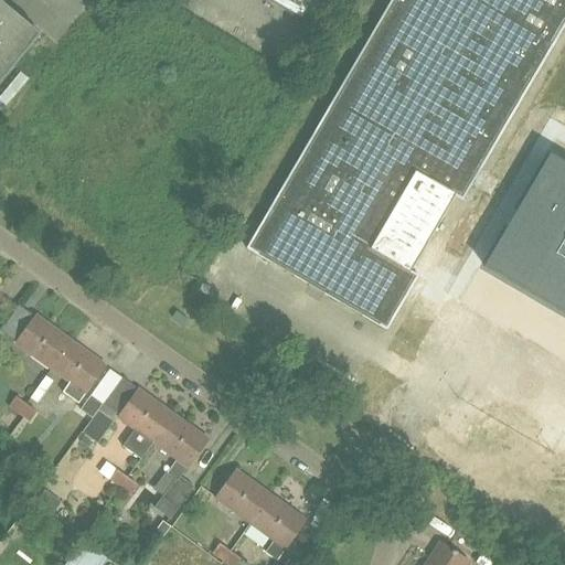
[(469,190),(471,187),(479,172),(564,24),(564,0),(391,0),(312,136),(299,158),(245,251),(386,332),(398,311),(408,294),(418,277),(412,273),(455,196),(462,201),(464,200),(465,203),(473,200),(469,190)]
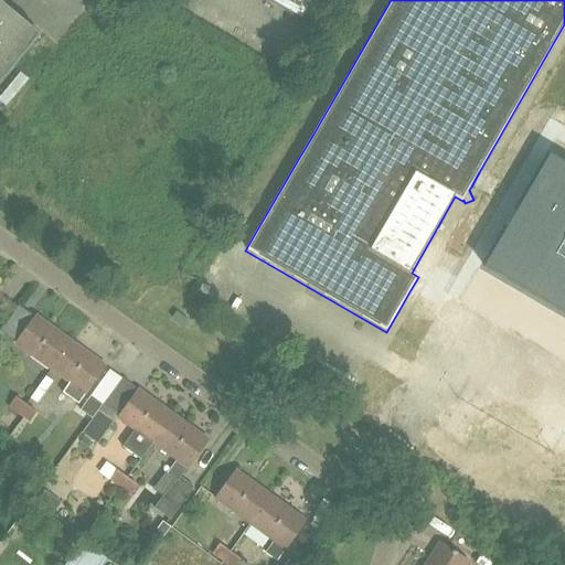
[(267,0),(301,20),(312,0),(267,0)]
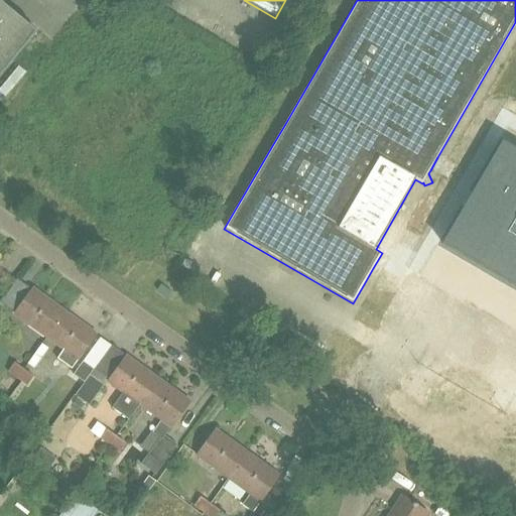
[(0,75),(36,31),(0,1),(0,75)]
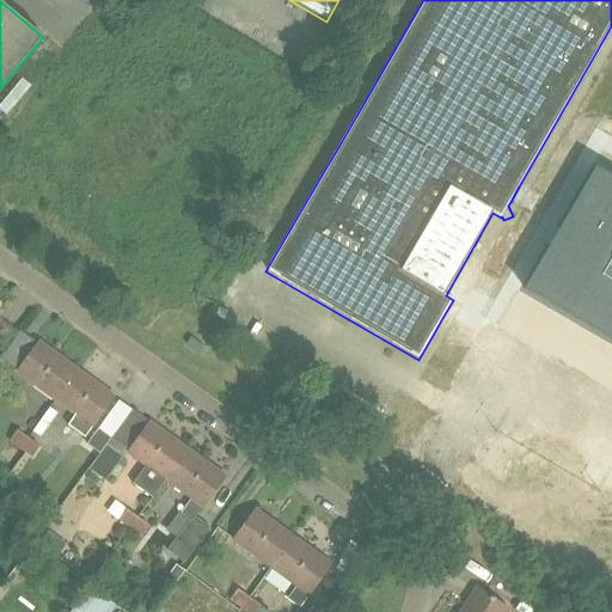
[(551,246),(525,291),(534,297),(568,316),(611,341),(611,182),(597,172),(570,216),(551,246)]
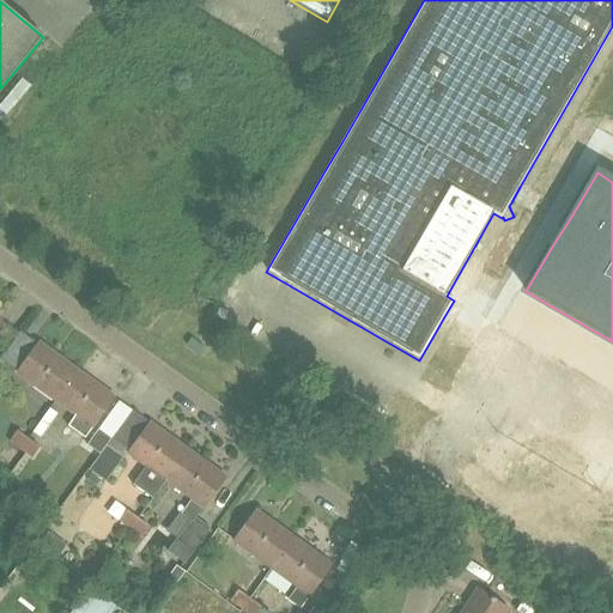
[(5,328),(0,334),(0,343),(6,347),(14,334),(5,328)]
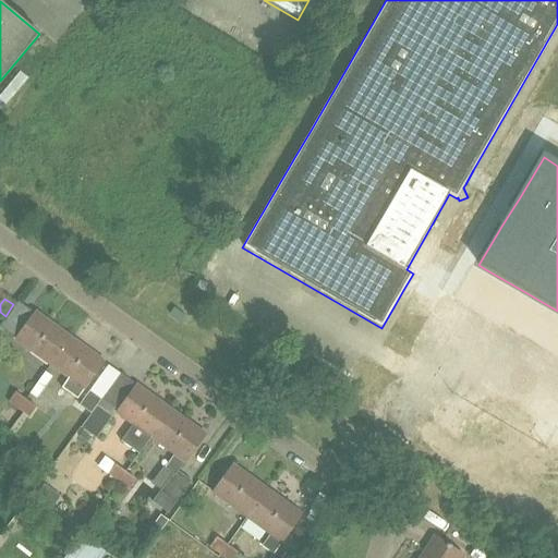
[(0,328),(15,340),(50,365),(70,338),(35,313),(19,301),(0,326),(0,328)]
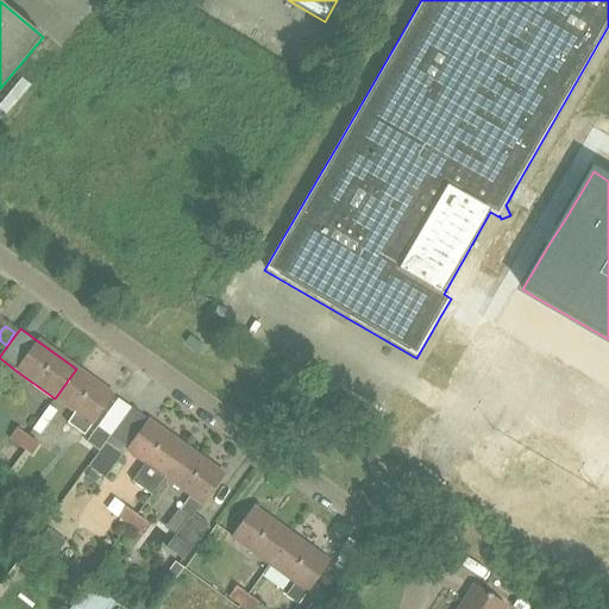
[(95,383),(76,369),(55,399),(74,412),(67,424),(85,435),(92,425),(113,396),(95,383)]
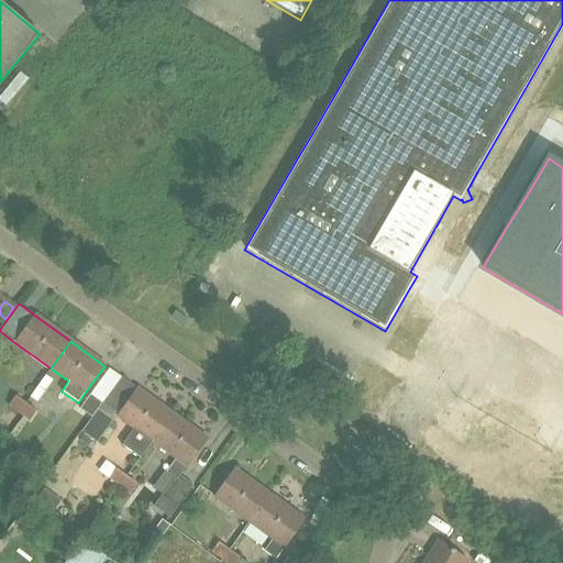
[(102,403),(121,377),(109,368),(90,394),(102,403)]
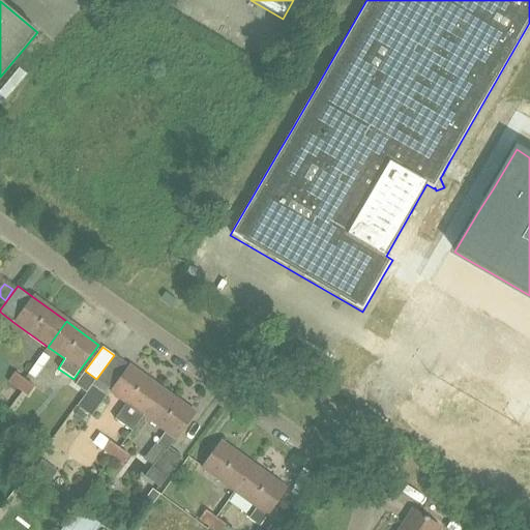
[(42,353),(28,374),(35,378),(50,358),(42,353)]
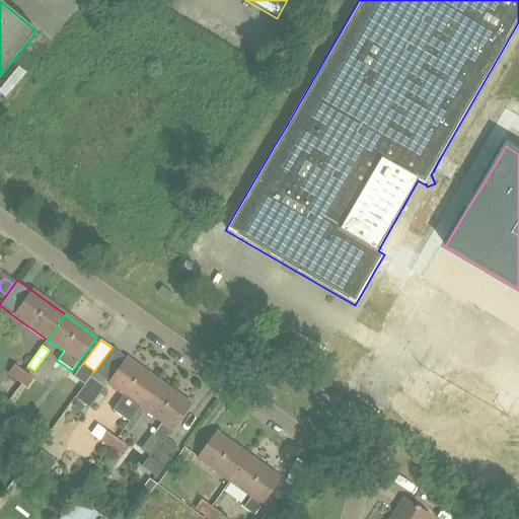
[(123,356),(112,348),(94,371),(105,380),(123,356)]
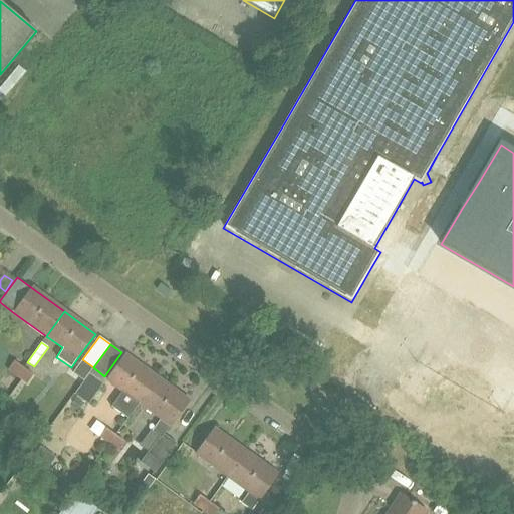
[(127,418),(139,403),(157,378),(125,355),(107,380),(122,392),(112,406),(127,418)]
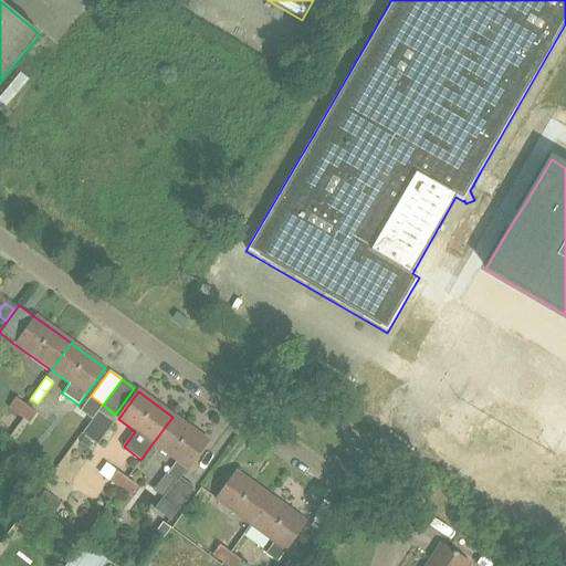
[(6,408),(18,417),(24,406),(13,398),(6,408)]
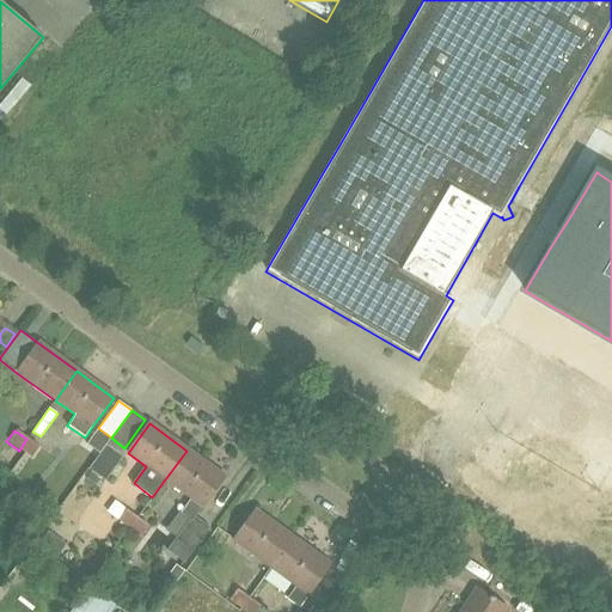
[(40,447),(26,439),(19,451),(31,459),(40,447)]
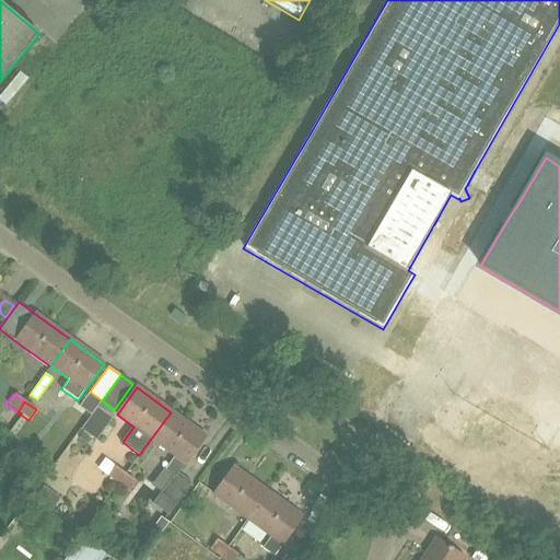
[(92,413),(81,429),(96,440),(113,418),(109,416),(97,407),(92,413)]
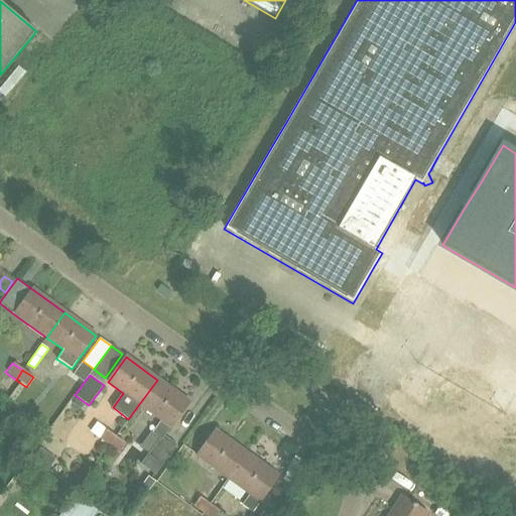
[(157,380),(139,404),(160,420),(151,431),(159,437),(149,452),(143,460),(140,464),(155,475),(158,471),(165,461),(175,446),(164,438),(171,428),(189,403),(180,397),(170,389),(157,380)]
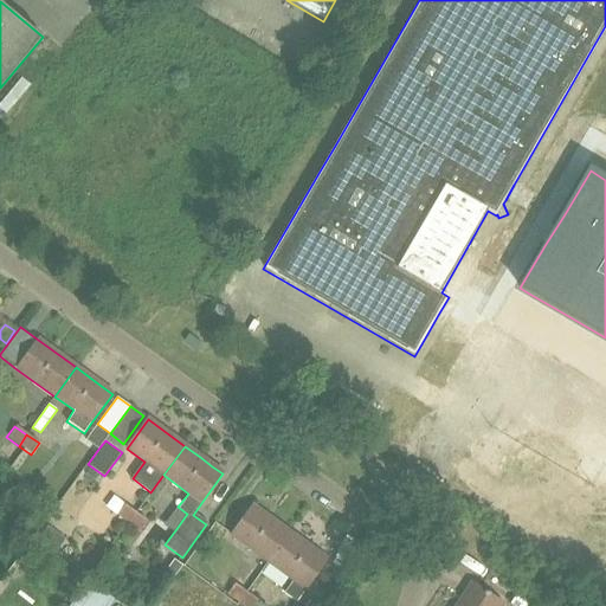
[(124,503),(117,515),(128,523),(136,513),(124,503)]
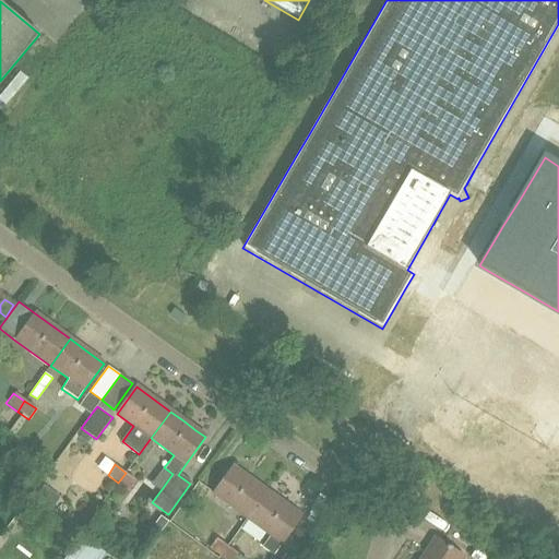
[(214,494),(248,518),(266,491),(233,466),(214,494)]
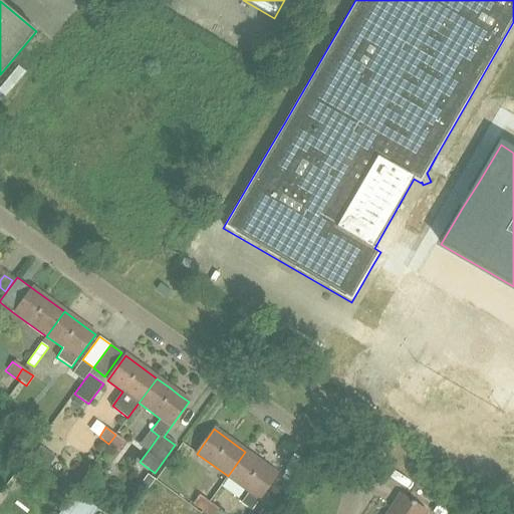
[(125,442),(115,435),(108,444),(118,451),(125,442)]
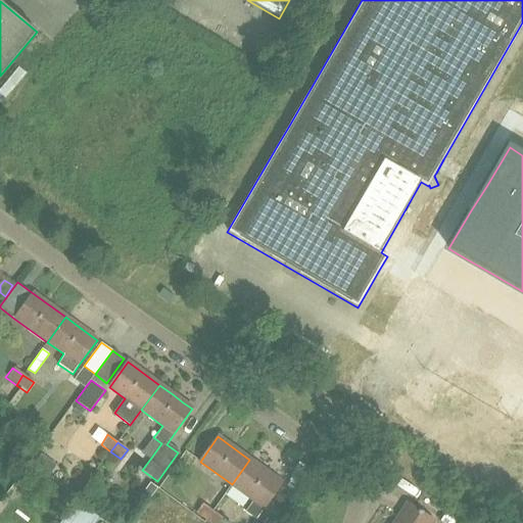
[(232,484),(253,501),(245,511),(256,519),(282,483),(249,460),(232,484)]
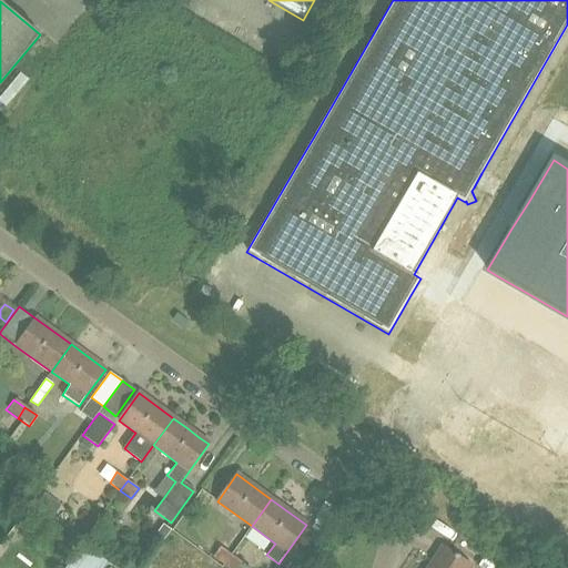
[(155,536),(163,541),(171,530),(163,525),(155,536)]
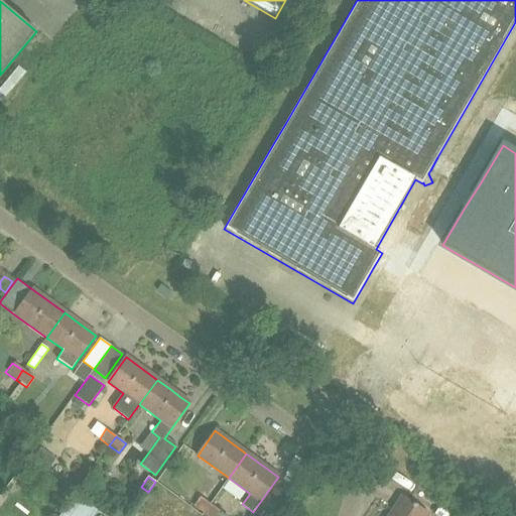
[(184,500),(204,514),(211,504),(201,497),(200,497),(191,491),(184,500)]
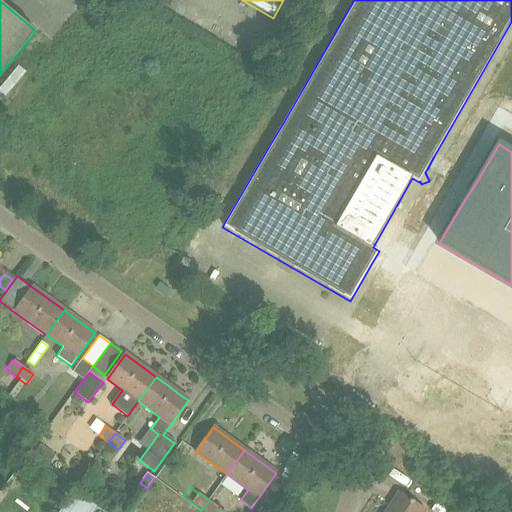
[(96,511),(100,507),(75,489),(58,511),(96,511)]
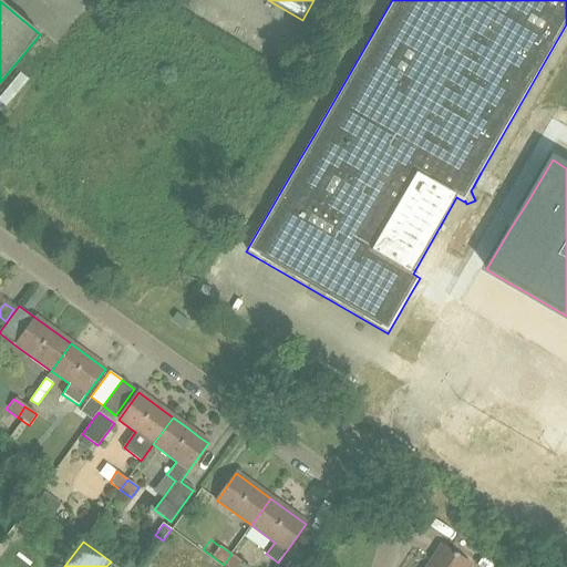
[(428,566),(467,566),(470,565),(442,547),(428,566)]
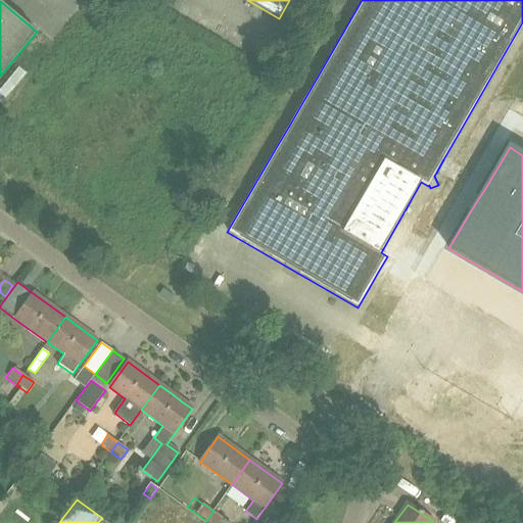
[(206,521),(209,522),(230,522),(214,511),(206,521)]
